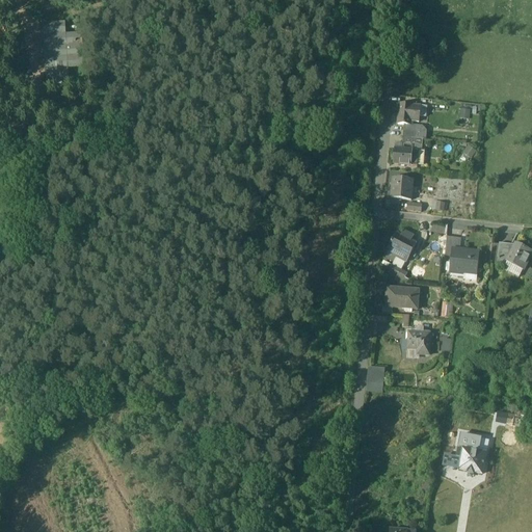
[(60,26),(44,28),(48,81),(64,80),(63,69),(61,37),(60,26)]
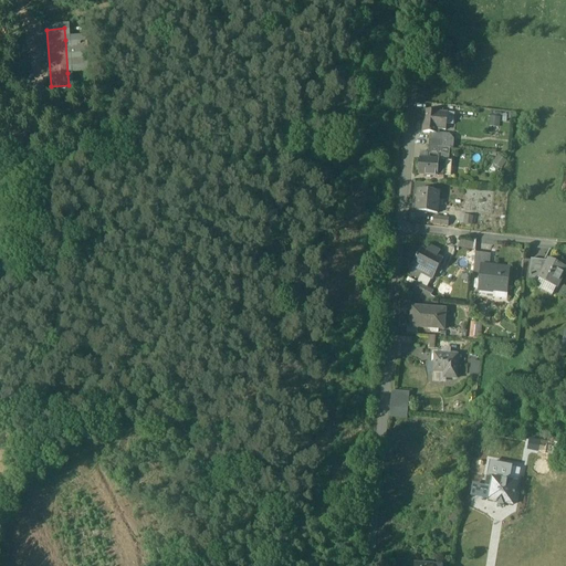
[(85,39),(65,40),(67,73),(87,71),(85,39)]
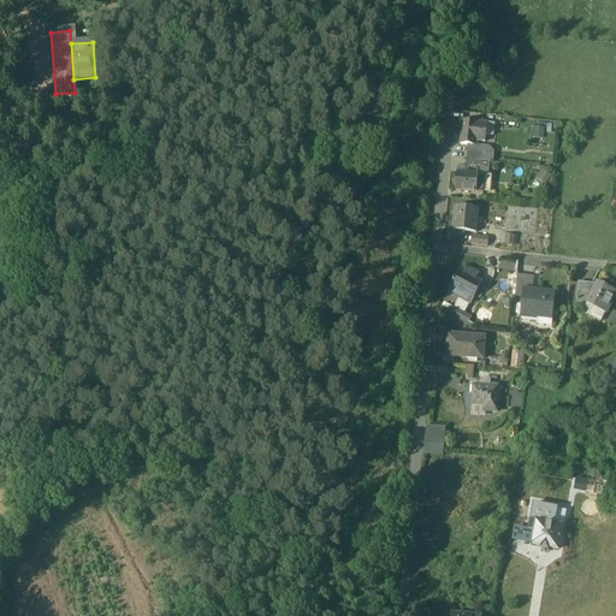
[(480,122),(462,120),(461,143),(478,146),(479,141),(480,122)]
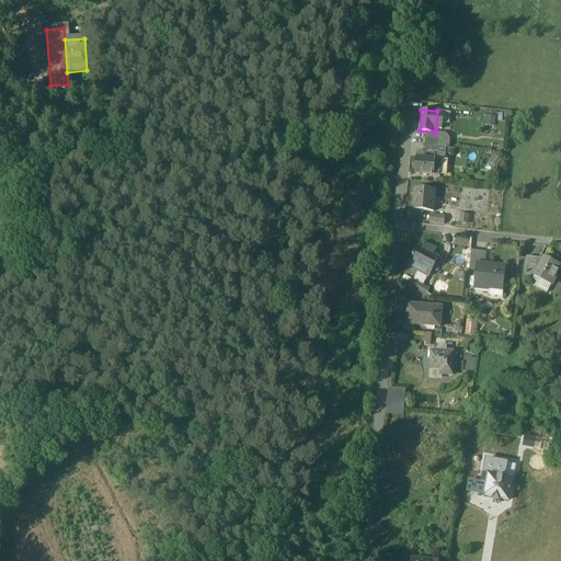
[(442,159),(416,157),(415,172),(439,174),(439,172),(442,159)]
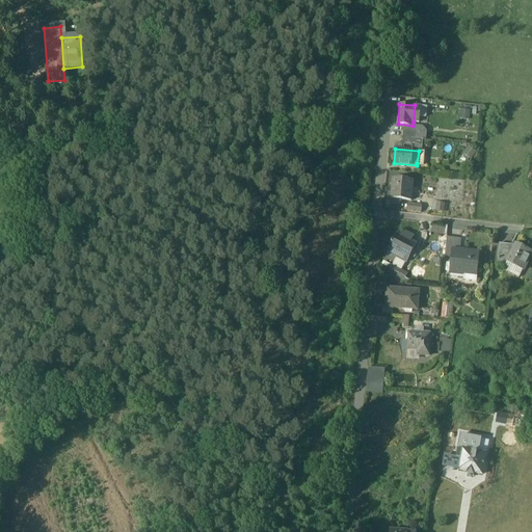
[(413,179),(393,177),(391,197),(401,198),(410,200),(413,179)]
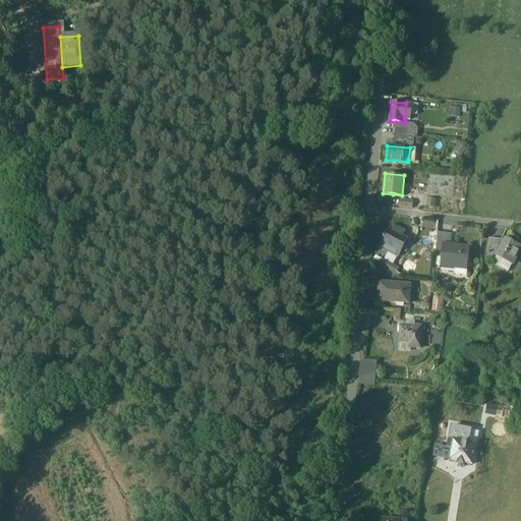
[(436,206),(436,196),(423,196),(423,205),(436,206)]
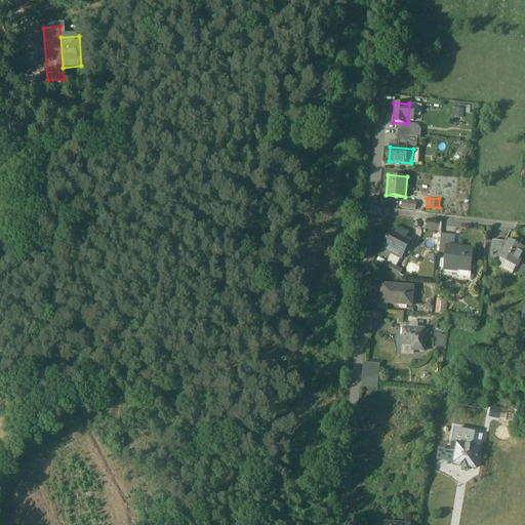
[(416,201),(402,200),(401,207),(415,209),(416,201)]
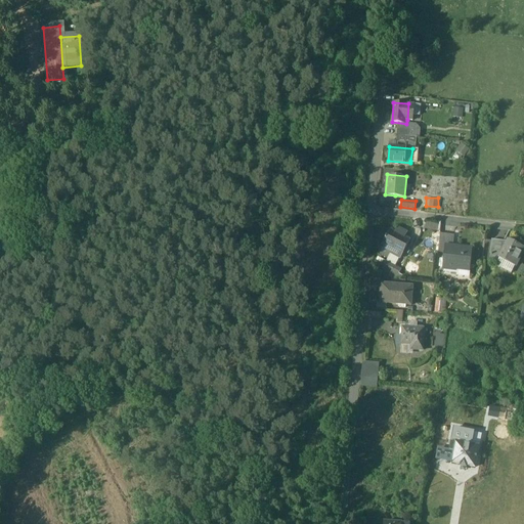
[(438,224),(426,221),(425,228),(436,230),(438,224)]
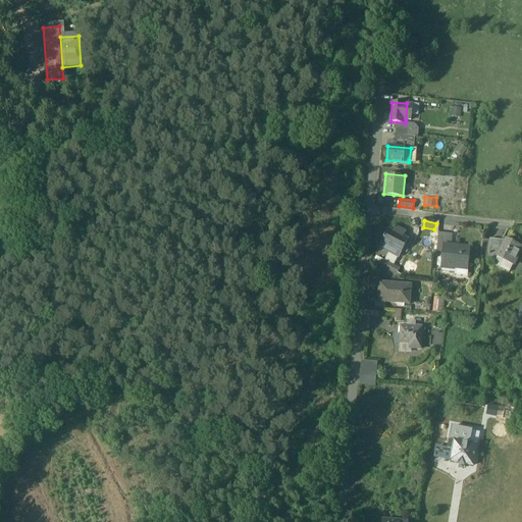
[(394,230),(389,228),(384,237),(383,238),(384,238),(376,252),(385,256),(388,252),(398,257),(408,239),(399,232),(400,230),(396,227),(394,230)]
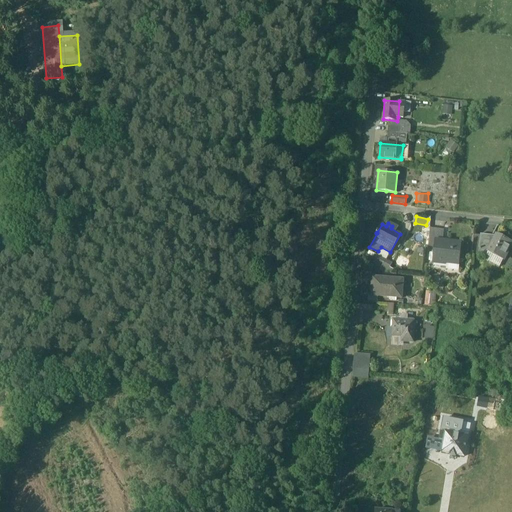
[(496,235),(480,233),(479,247),(478,254),(487,255),(489,253),(488,252),(496,235)]
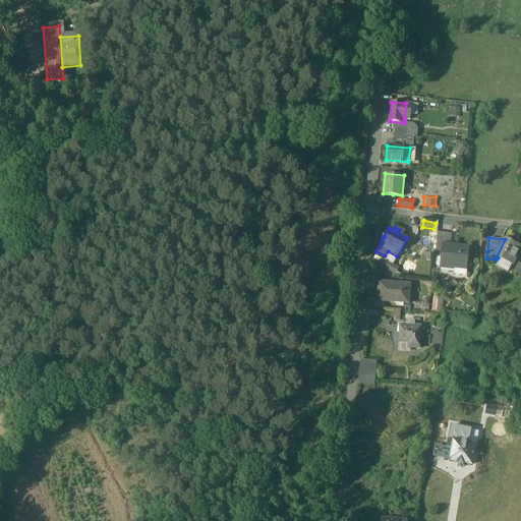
[(520,247),(506,239),(505,239),(497,256),(498,257),(512,265),(520,247)]
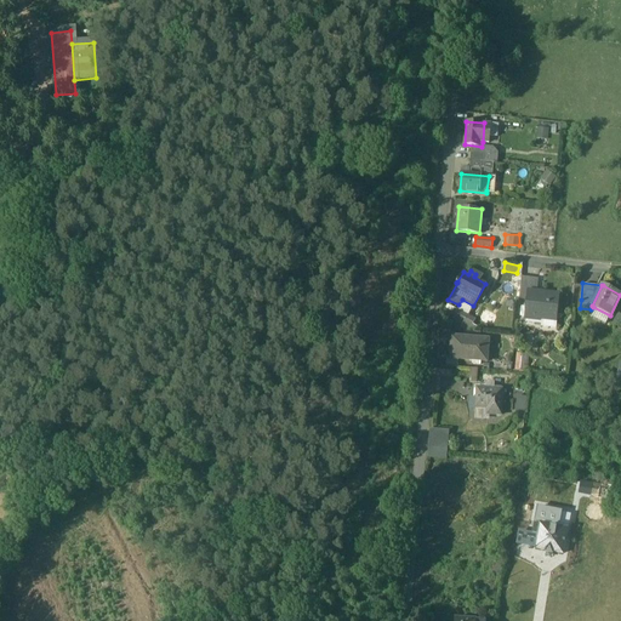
[(559,295),(528,291),(524,318),(537,319),(537,315),(557,318),(559,295)]
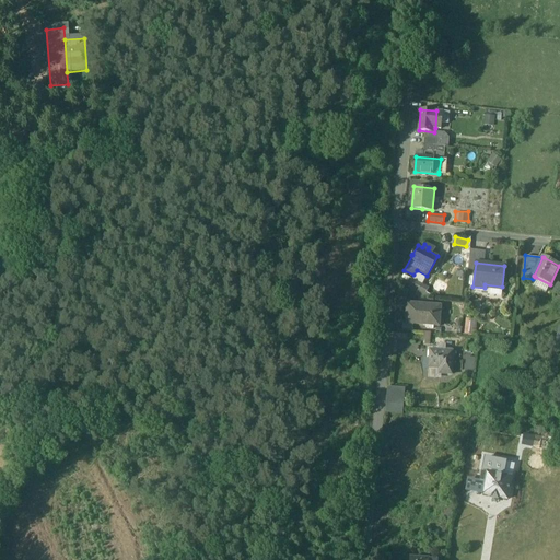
[(422,283),(410,277),(408,280),(410,281),(408,286),(418,290),(422,283)]
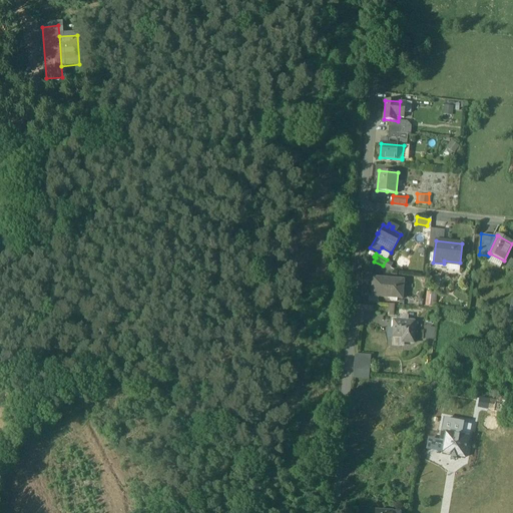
[(504,261),(490,253),(488,255),(491,258),(489,262),(500,268),(504,261)]
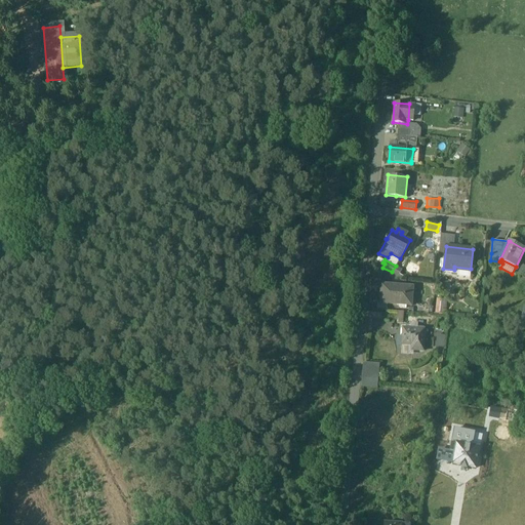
[(402,269),(396,266),(392,272),(390,275),(397,279),(397,277),(401,279),(403,275),(400,274),(402,269)]
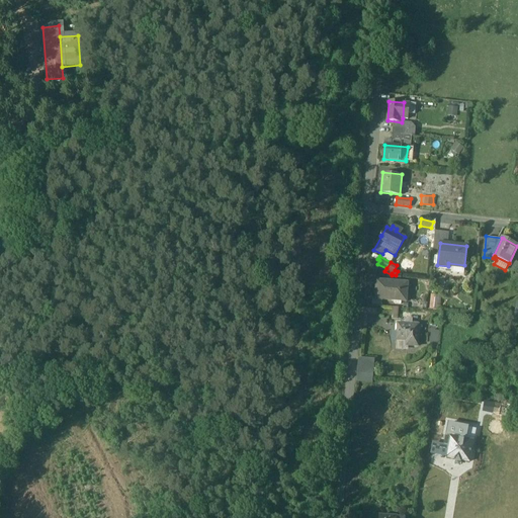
[(408,283),(379,280),(379,288),(376,288),(375,298),(406,301),(408,283)]
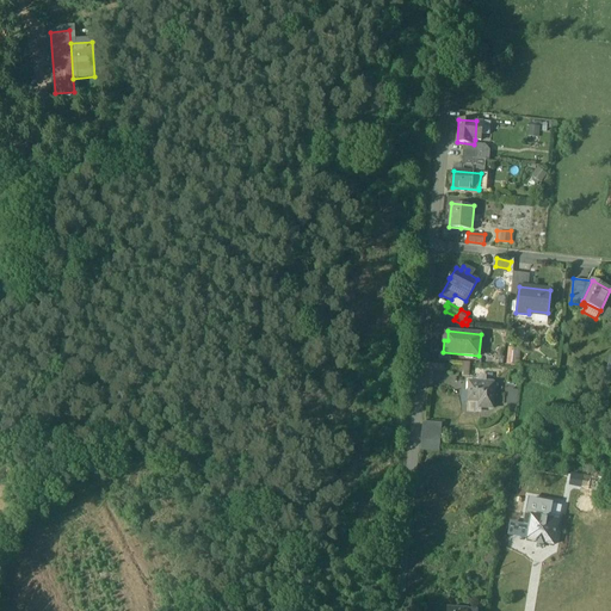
[(518,364),(522,347),(508,345),(505,360),(518,364)]
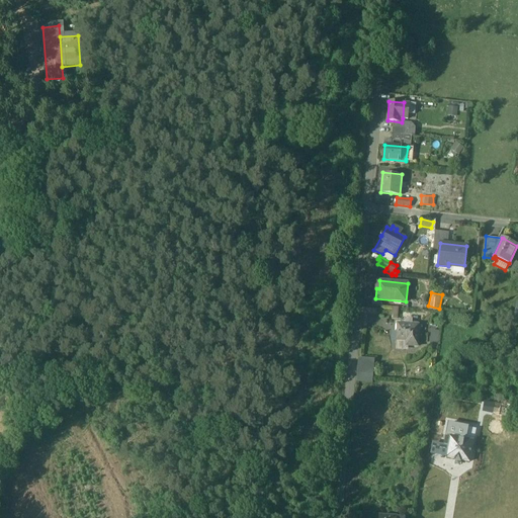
[(419,325),(398,324),(398,340),(408,340),(407,345),(418,346),(419,325)]
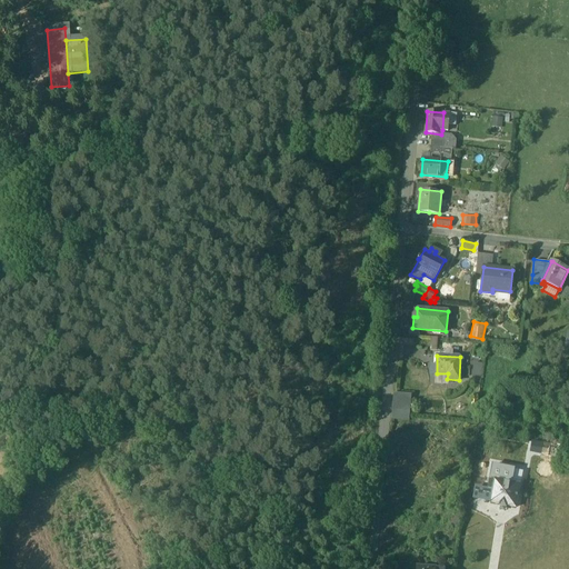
[(392,391),(392,415),(411,416),(412,392),(392,391)]
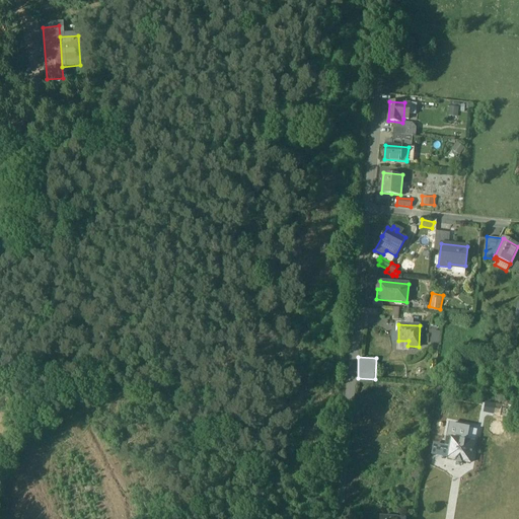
[(468,439),(460,437),(460,441),(447,439),(446,446),(450,447),(448,459),(456,460),(456,462),(462,463),(462,462),(470,463),(474,444),(467,443),(468,439)]
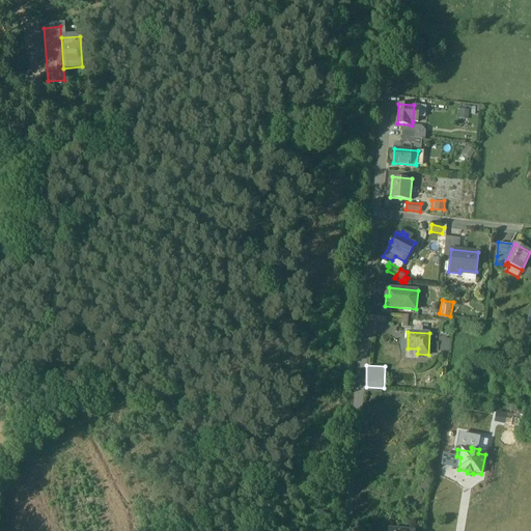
[(502,499),(485,496),(484,504),(501,507),(502,499)]
